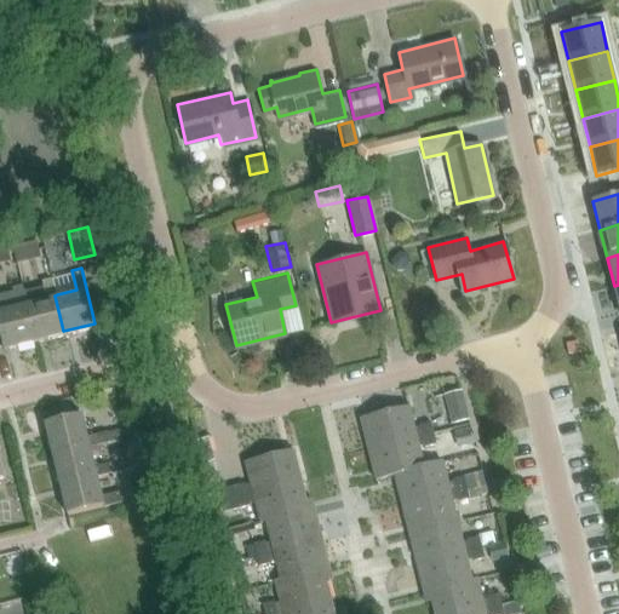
[(57,294),(52,275),(41,277),(43,283),(24,288),(27,302),(26,302),(34,338),(63,331),(55,296),(57,294)]
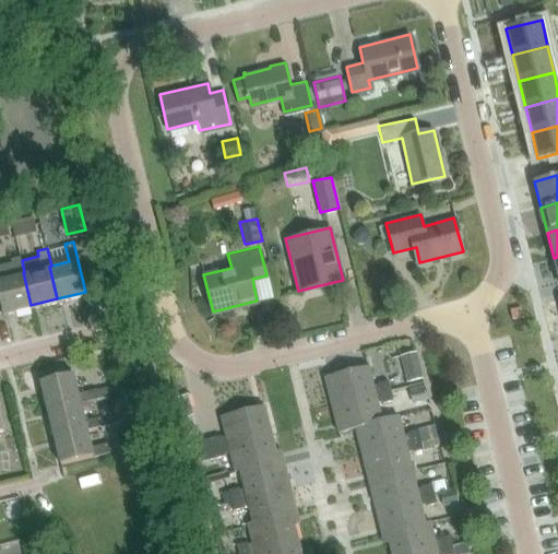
[(0,301),(2,313),(31,305),(23,272),(24,272),(22,260),(21,255),(11,257),(15,273),(0,278),(0,301)]
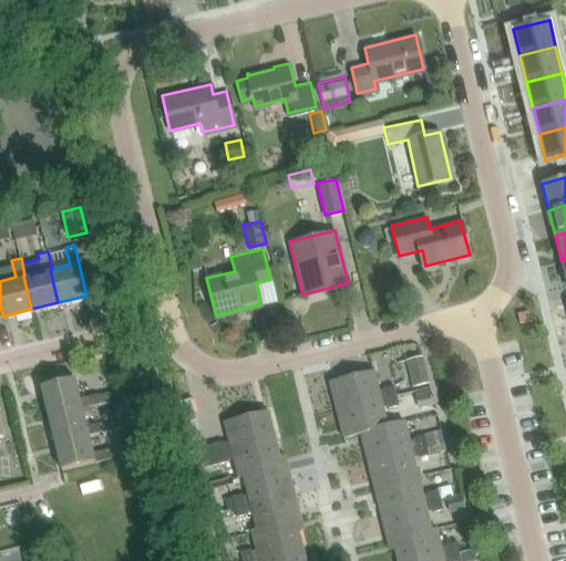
[(405,356),(412,383),(429,380),(422,352),(405,356)]
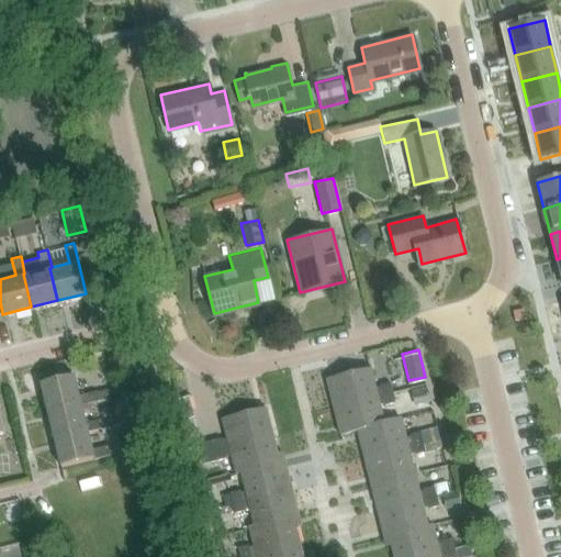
[(334,405),(391,391),(389,381),(379,385),(379,386),(376,387),(370,366),(326,377),(334,405)]
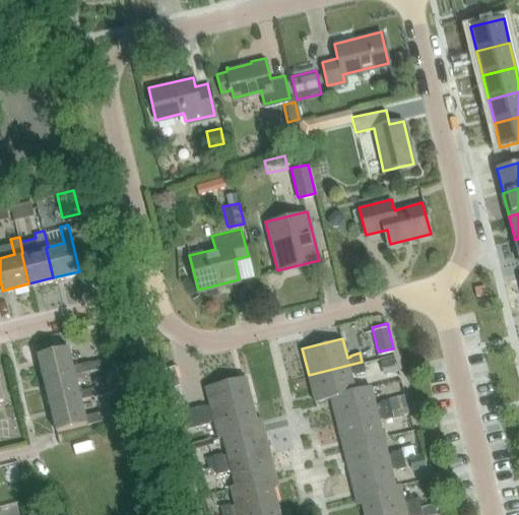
[(44,379),(75,372),(91,368),(89,359),(72,363),(68,344),(38,351),(44,379)]
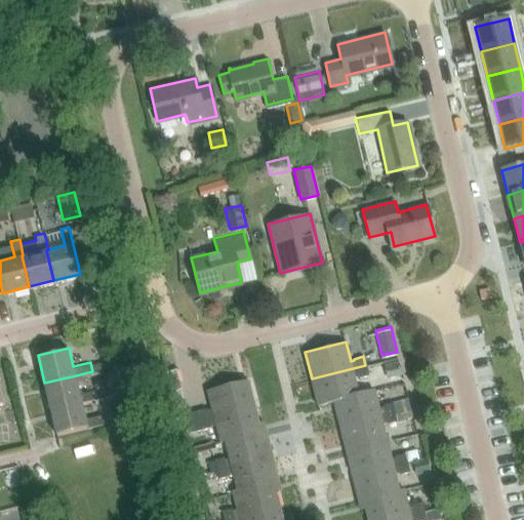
[(398,358),(385,362),(388,375),(401,371),(398,358)]
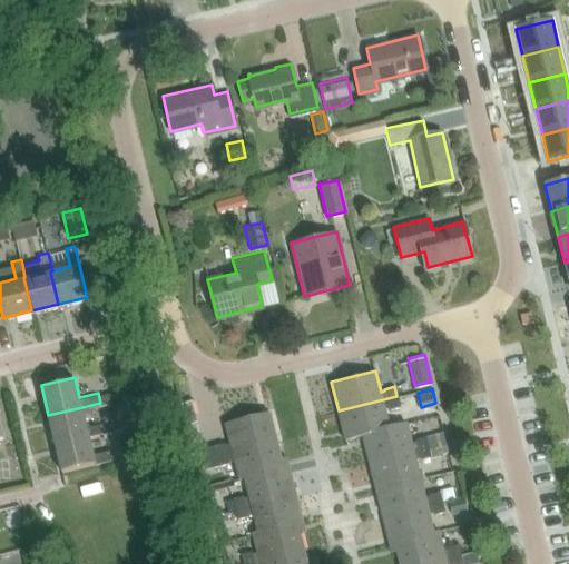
[(361,432),(389,425),(384,407),(388,406),(389,408),(399,406),(396,396),(339,411),(345,436),(361,433),(361,432)]
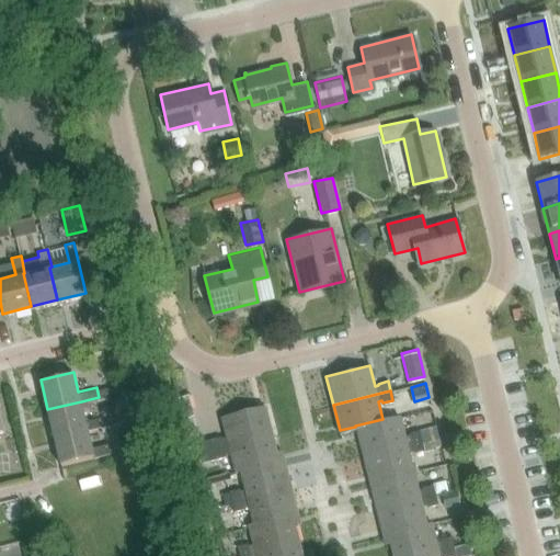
[(54,435),(88,428),(105,423),(103,413),(84,418),(81,401),(47,409),(54,435)]
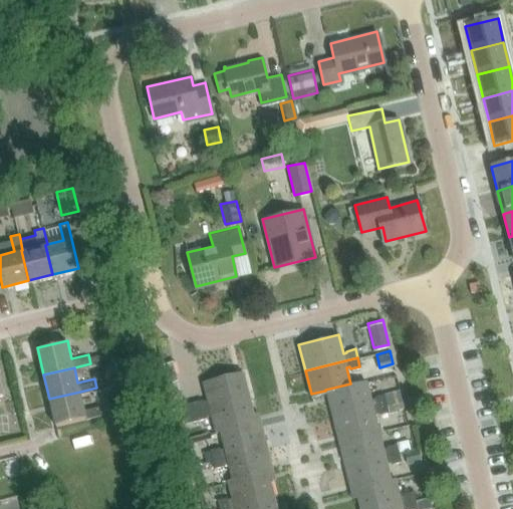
[(181,404),(183,413),(249,397),(243,369),(203,379),(207,398),(202,399),(181,404)]
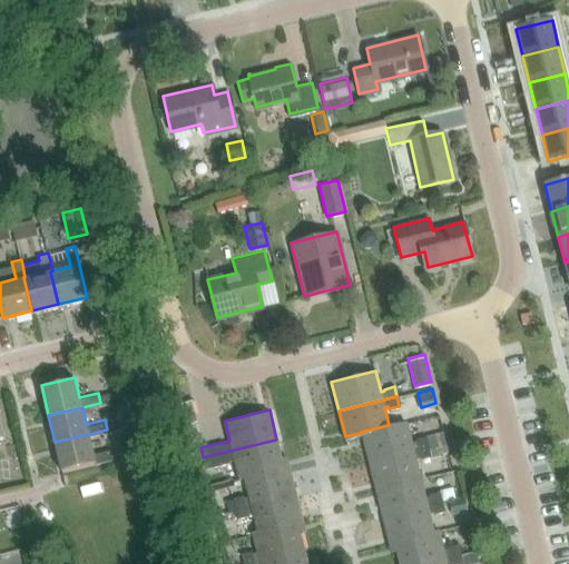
[(417,435),(418,438),(410,441),(405,421),(389,425),(361,432),(361,433),(368,459),(445,441),(442,428),(417,435)]
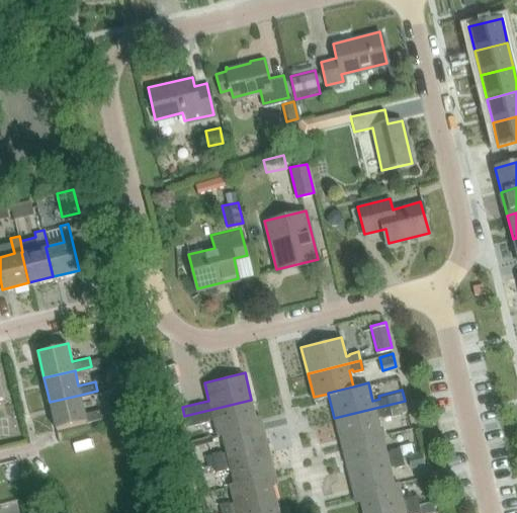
[(81,395),(50,402),(55,426),(103,415),(101,407),(84,411),(81,395)]
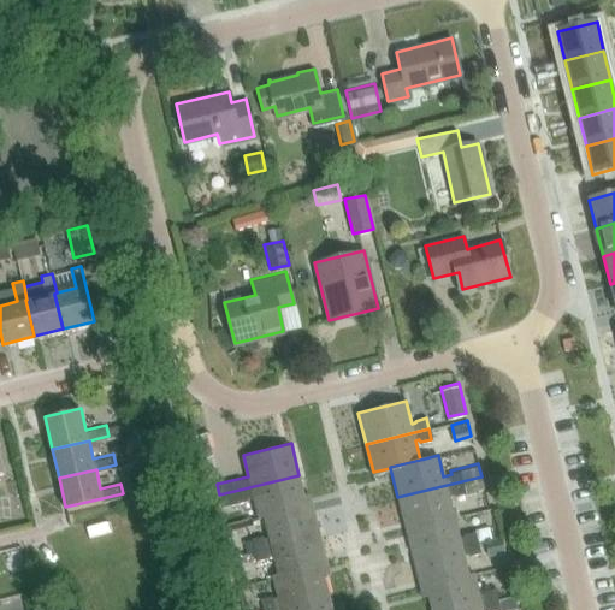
[(214,472),(201,474),(206,493),(218,491),(214,472)]
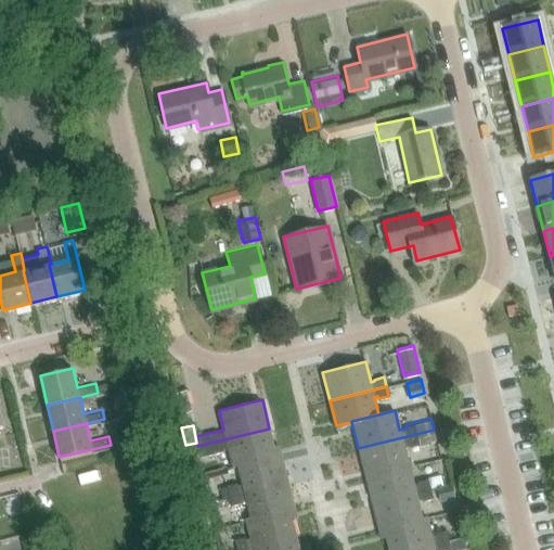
[(197,446),(200,457),(222,451),(221,449),(228,448),(232,467),(237,464),(275,456),(274,453),(269,429),(197,446)]
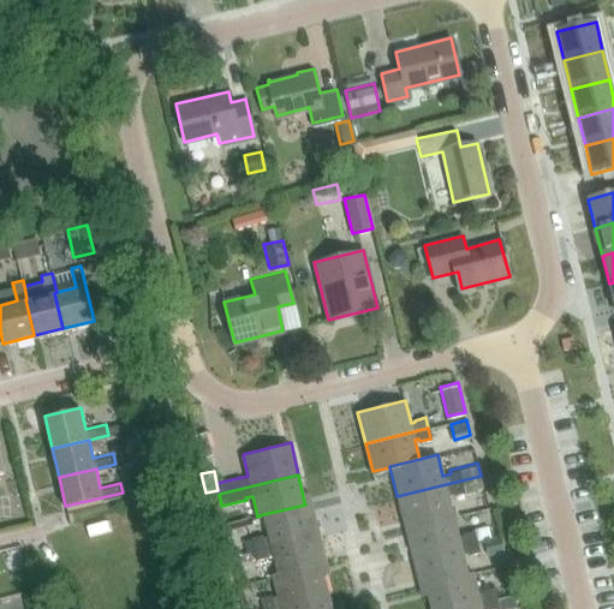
[(481,476),(397,496),(404,526),(452,514),(447,494),(452,493),(452,495),(464,491),(464,490),(476,488),(482,483),(481,476)]
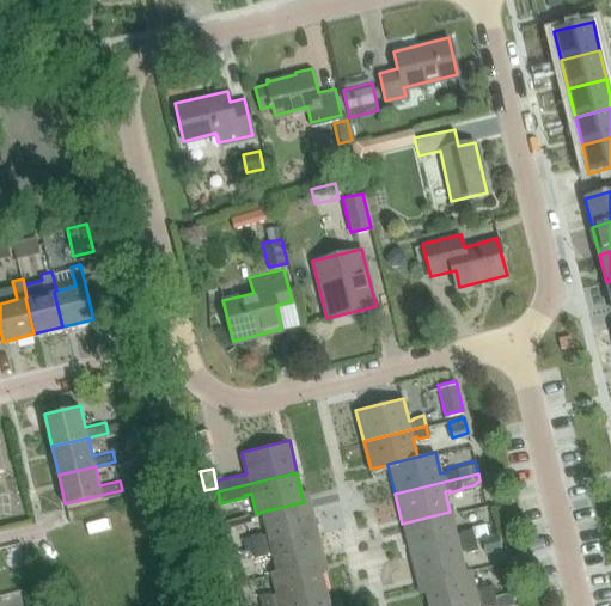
[(254,546),(317,531),(309,497),(303,500),(304,502),(262,512),(268,533),(262,536),(262,533),(251,536),(254,546)]
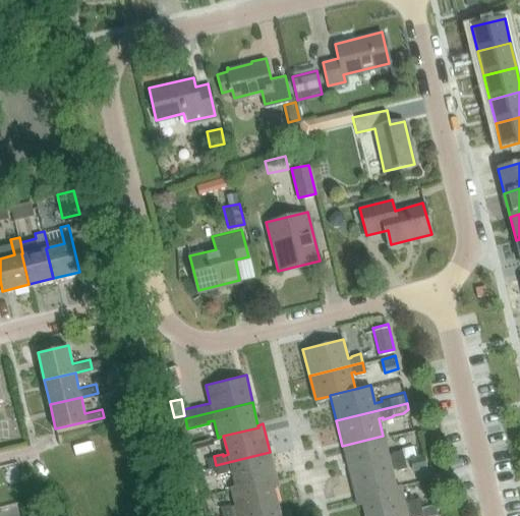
[(387,454),(383,436),(342,446),(348,471),(403,458),(403,456),(411,455),(416,453),(414,446),(391,452),(391,453),(387,454)]
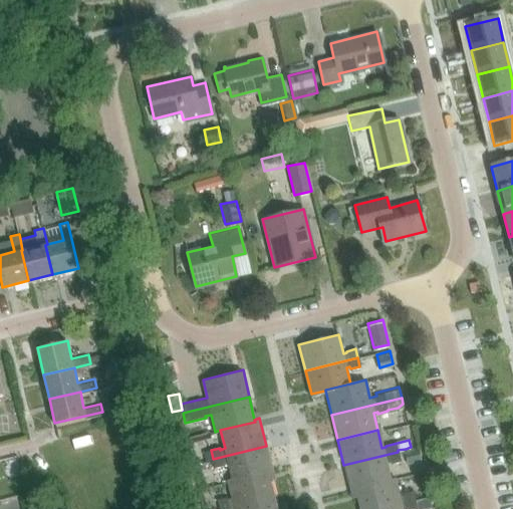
[(233,480),(267,472),(267,471),(272,469),(266,446),(213,459),(215,468),(224,466),(224,464),(228,463),(233,480)]
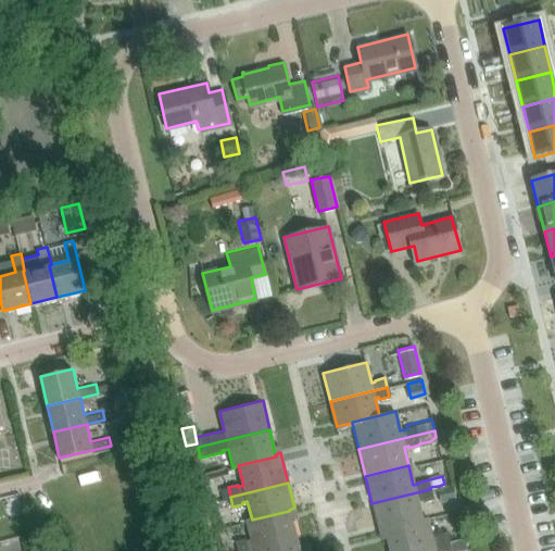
[(444,484),(439,486),(442,499),(455,496),(452,483),(444,484)]
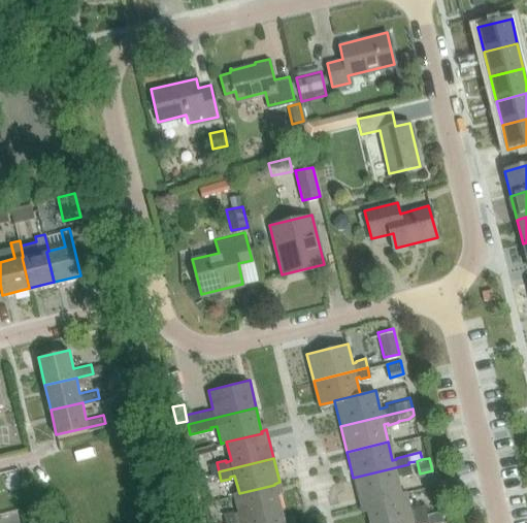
[(408,464),(353,478),(359,503),(364,501),(400,493),(395,475),(400,474),(400,476),(410,472),(408,464)]
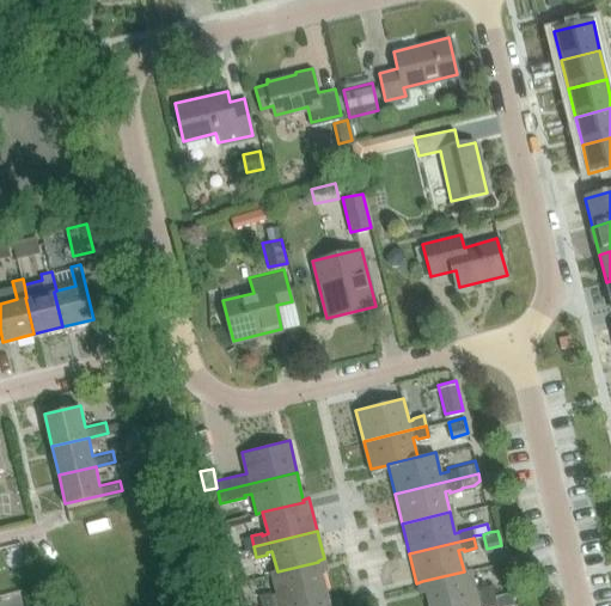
[(261,605),(262,605),(325,591),(318,562),(277,571),(272,573),(276,595),(272,597),(272,593),(260,597),(261,605)]
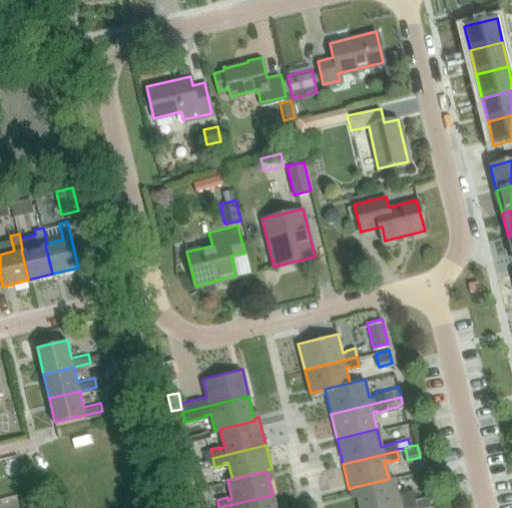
[(414,498),(417,497),(426,496),(424,486),(402,491),(403,494),(398,495),(394,478),(389,479),(354,487),(359,507),(374,507),(414,498)]
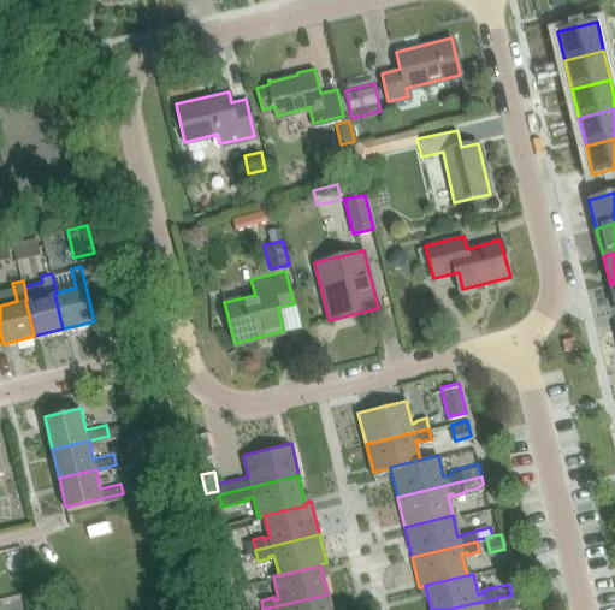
[(331,609),(327,594),(264,609),(331,609)]
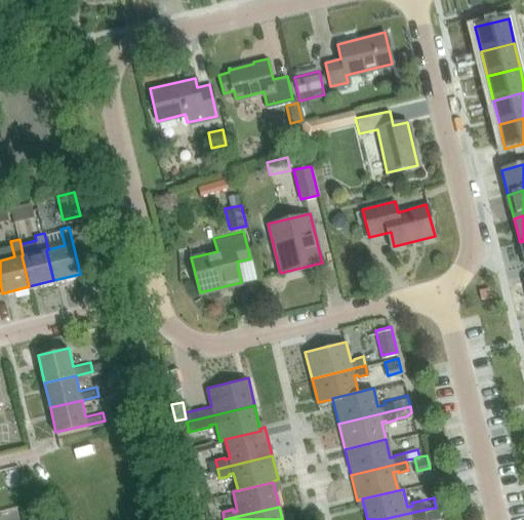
[(424,510),(383,519),(425,519),(426,519),(424,510)]
